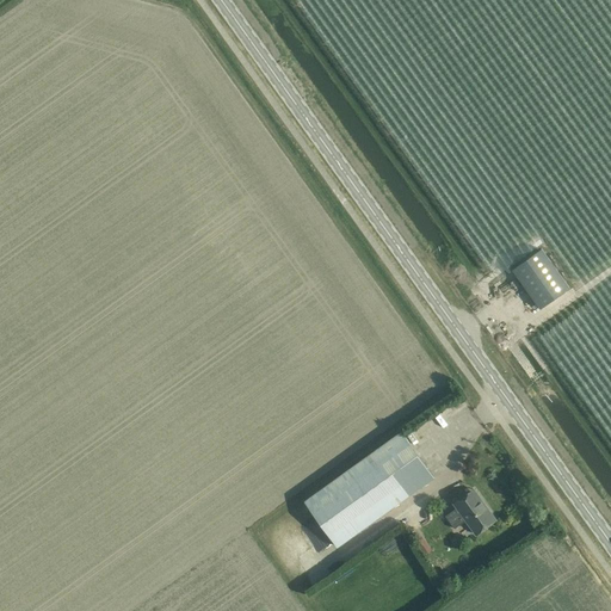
[(512,270),(541,309),(569,288),(542,250),(512,270)]
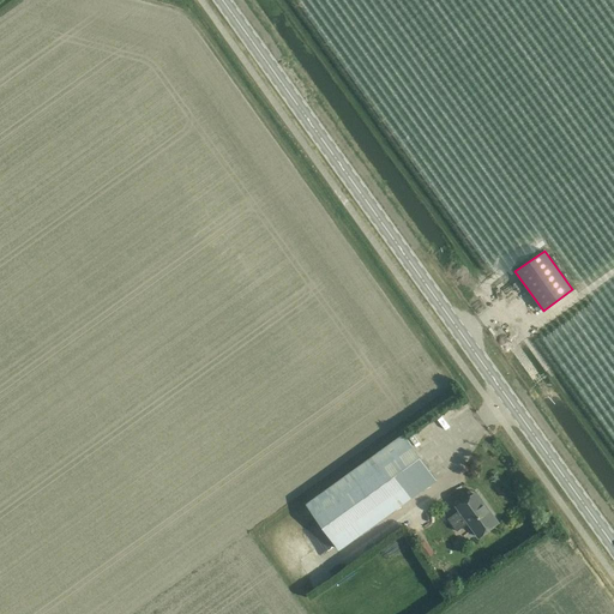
[(445,420),(456,414),(453,408),(443,415),(445,420)]
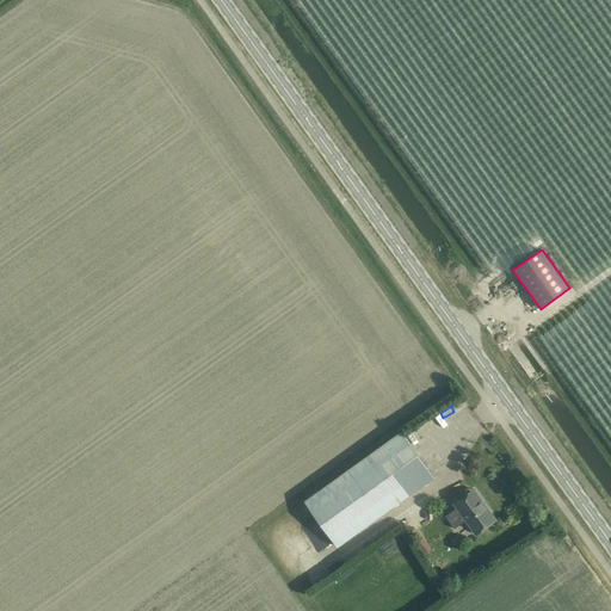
[(438,411),(427,418),(431,424),(442,417),(438,411)]
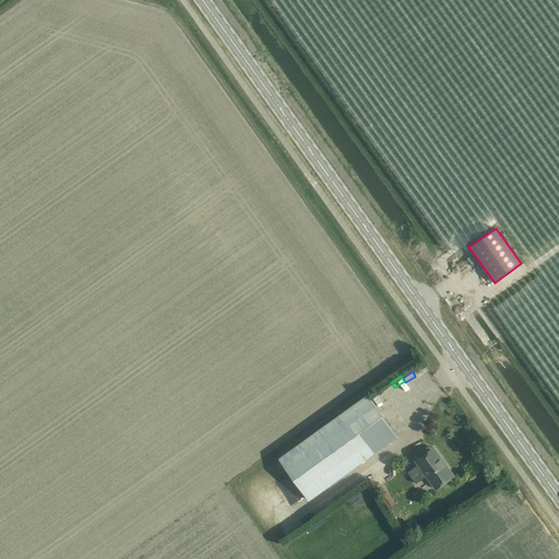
[(368,395),(278,459),(309,500),(397,437),(368,395)]
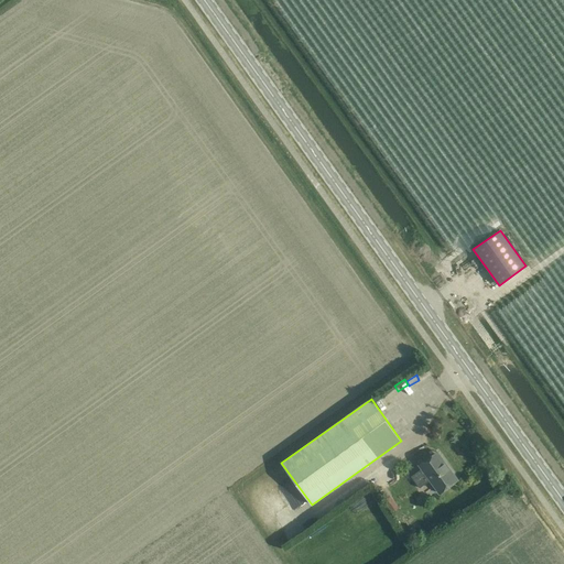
[(420,488),(430,480),(440,494),(458,480),(457,479),(457,480),(452,474),(453,473),(441,457),(438,458),(435,454),(419,466),(422,469),(411,477),(420,488)]
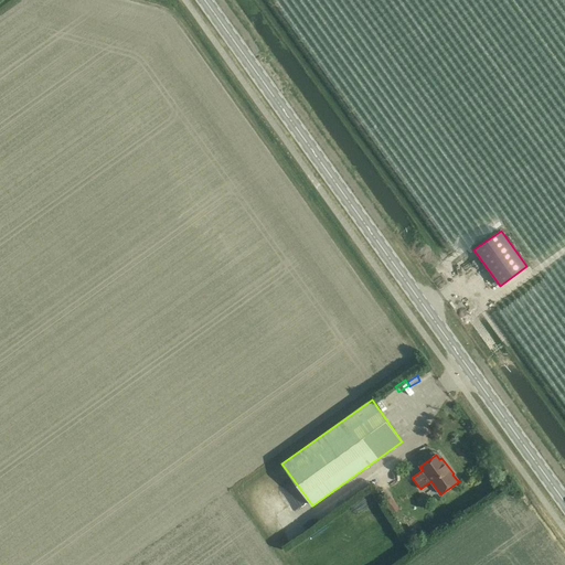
[(385,537),(394,551),(401,546),(393,533),(385,537)]
